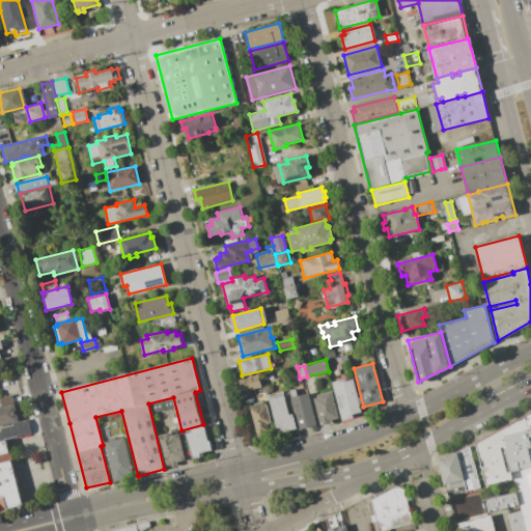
[(258,374),(261,387),(241,392),(238,380),(258,374)]
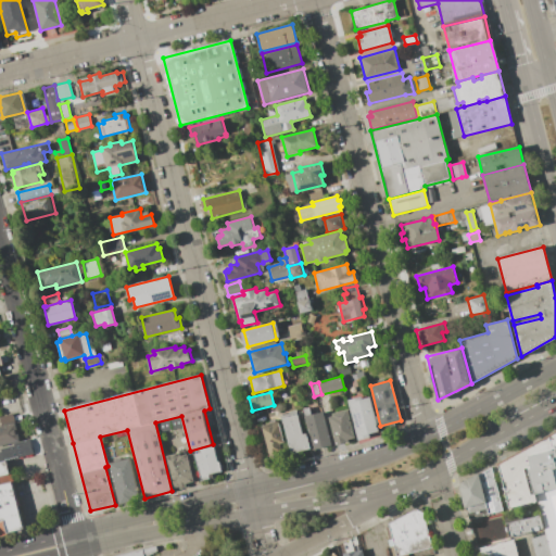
[(379,431),(370,433),(371,437),(357,440),(348,400),(362,396),(363,399),(369,396),(379,431)]
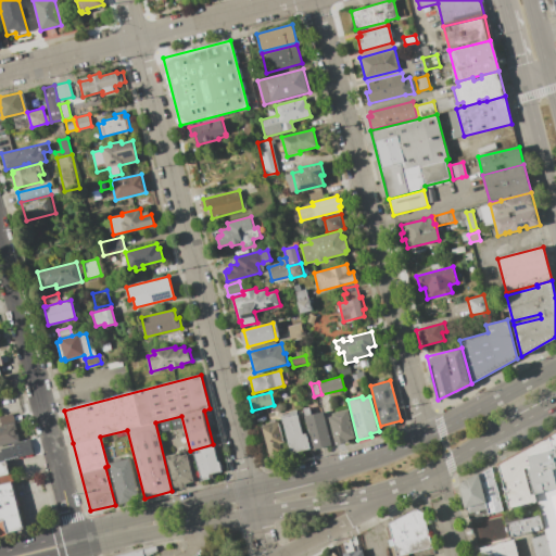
[(348,409),(354,438),(349,439),(349,441),(336,444),(328,417),(332,416),(331,414),(348,409)]
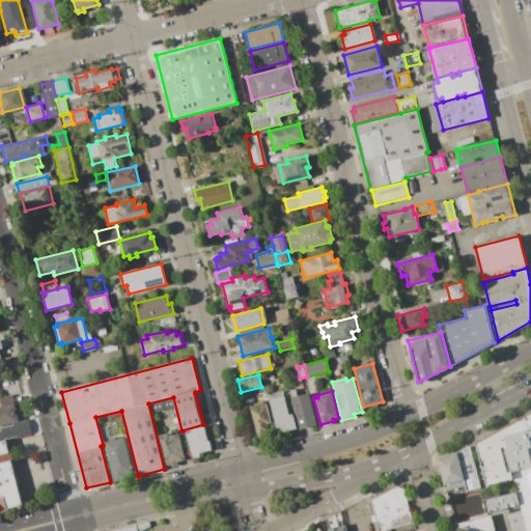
[(317,424),(299,429),(298,426),(299,426),(295,410),(294,411),(290,397),(309,393),(317,424)]
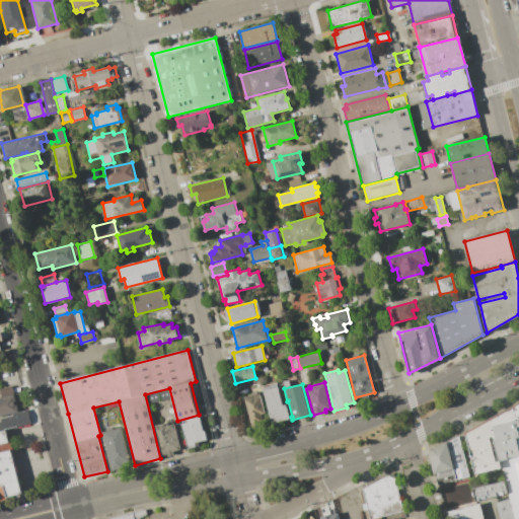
[(14,393),(0,397),(0,388),(12,385),(14,393)]
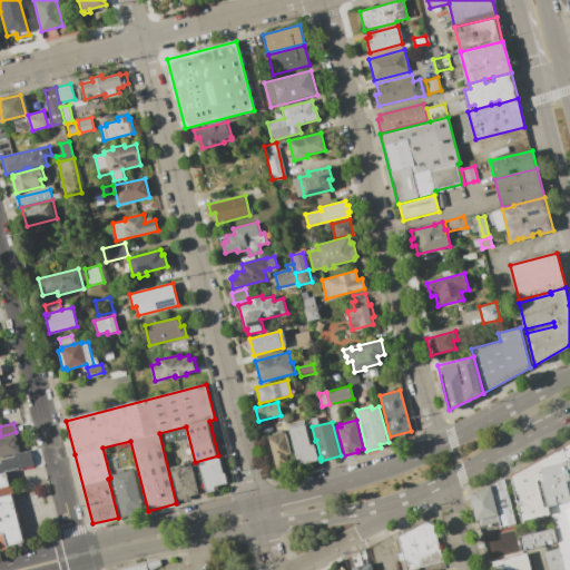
[(288,429),(305,424),(311,445),(314,444),(318,460),(298,465),(288,429)]
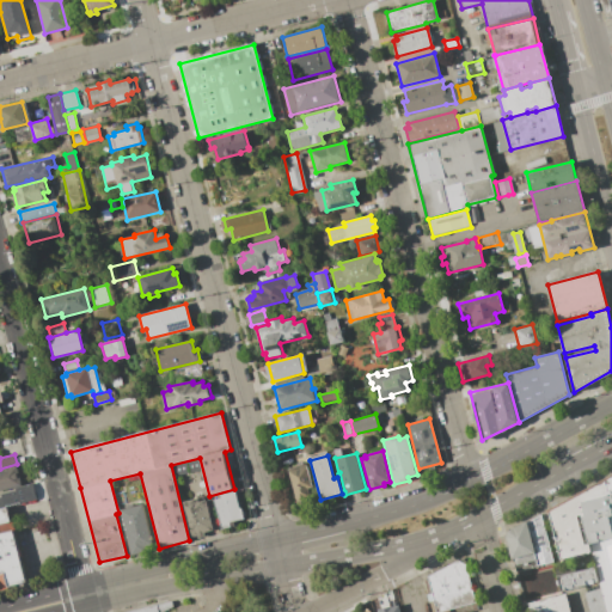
[(187,463),(200,459),(202,469),(189,472),(187,463)]
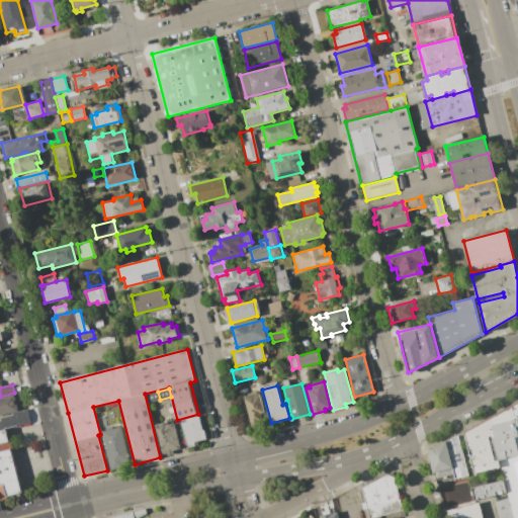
[(158,392),(160,400),(150,403),(147,395),(158,392)]
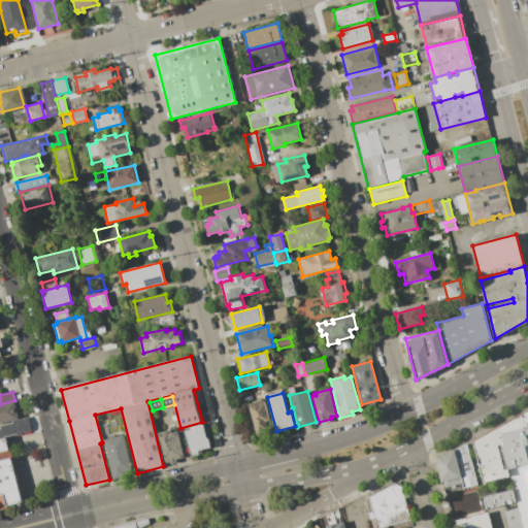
[(0,404),(14,400),(19,419),(0,423),(0,404)]
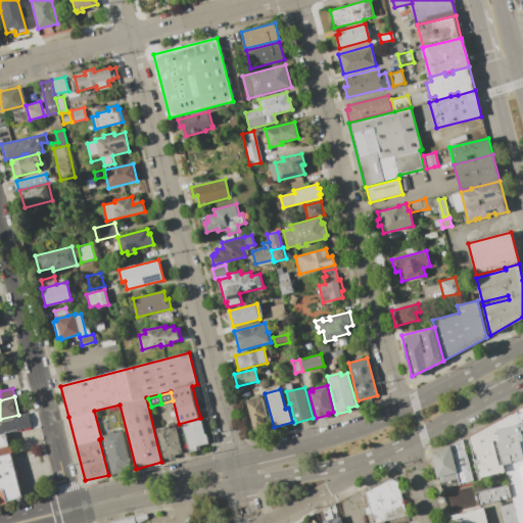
[(262,396),(267,417),(264,418),(266,425),(262,427),(263,431),(254,433),(246,400),(262,396)]
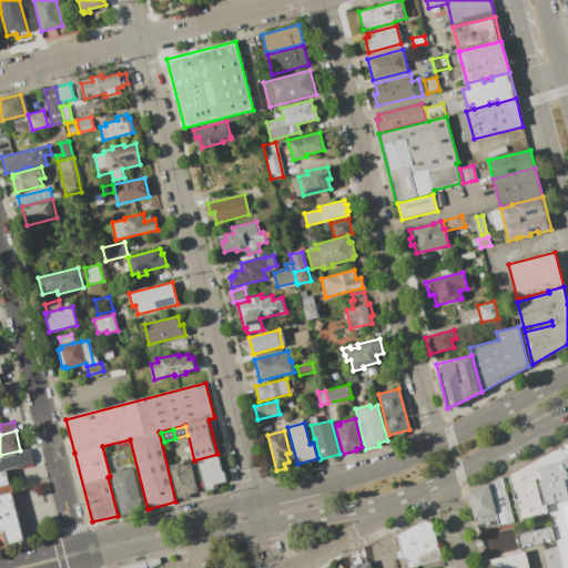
[(567,440),(567,567),(563,567),(557,546),(549,513),(520,520),(509,475),(567,440)]
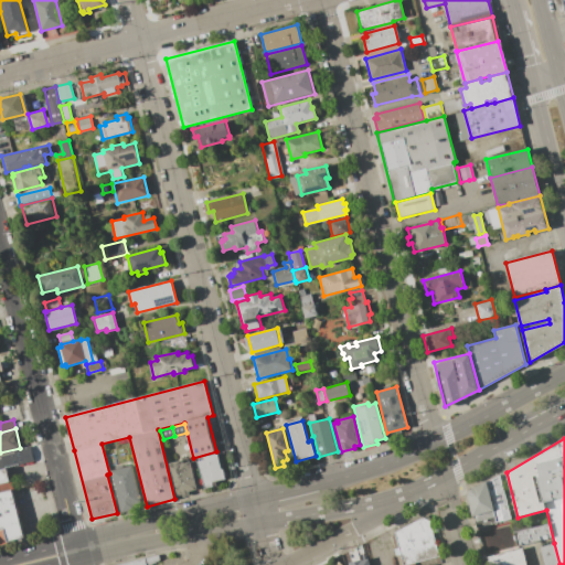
[(198,461),(203,459),(203,457),(217,454),(222,469),(224,469),(226,479),(213,482),(213,487),(204,489),(198,461)]
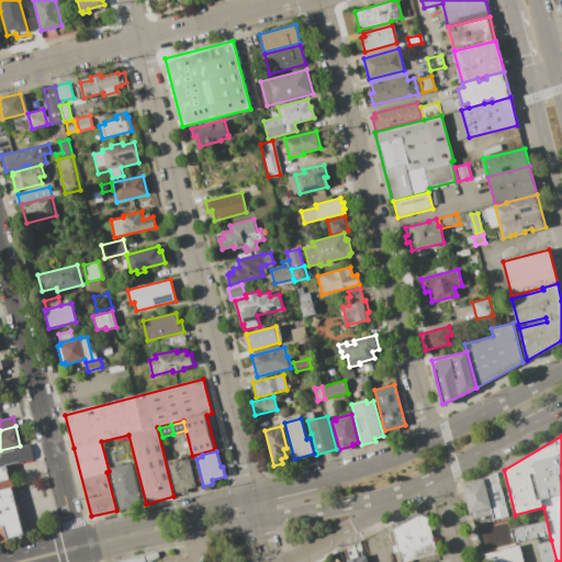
[(168,461),(181,458),(182,461),(189,459),(197,486),(176,492),(168,461)]
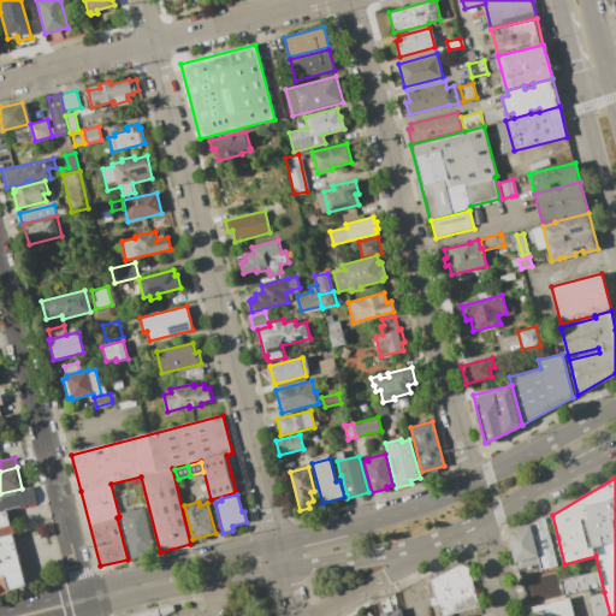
[(154,552),(143,508),(120,513),(131,558),(154,552)]
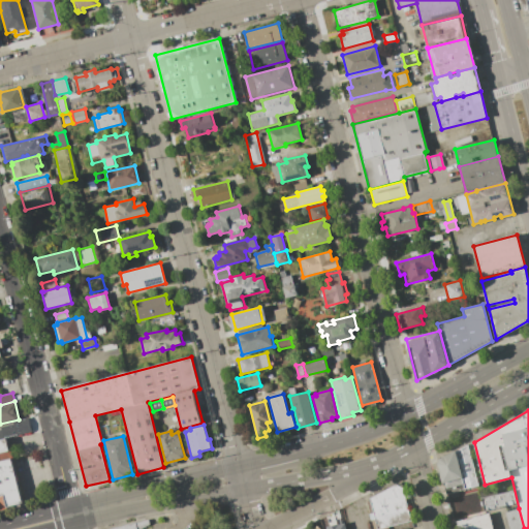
[(0,508),(23,503),(6,438),(0,439),(0,508)]
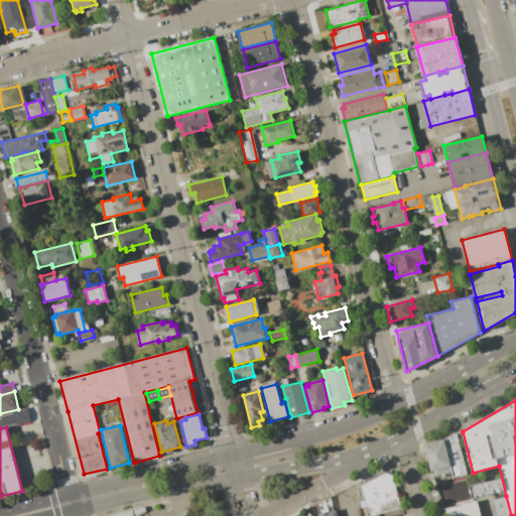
[(450,466),(431,471),(425,448),(444,438),(450,466)]
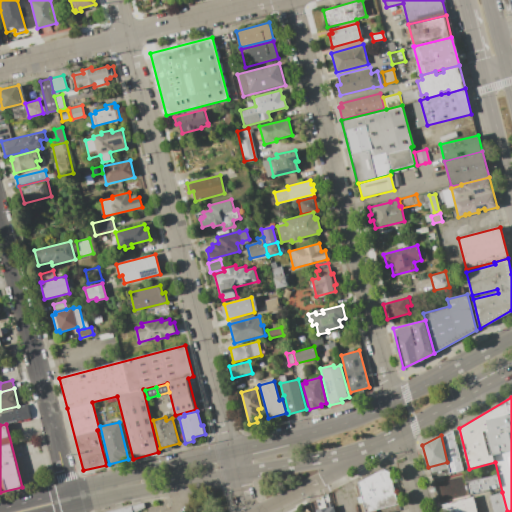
[(448,462),(447,458),(458,455),(462,470),(450,473),(448,462)]
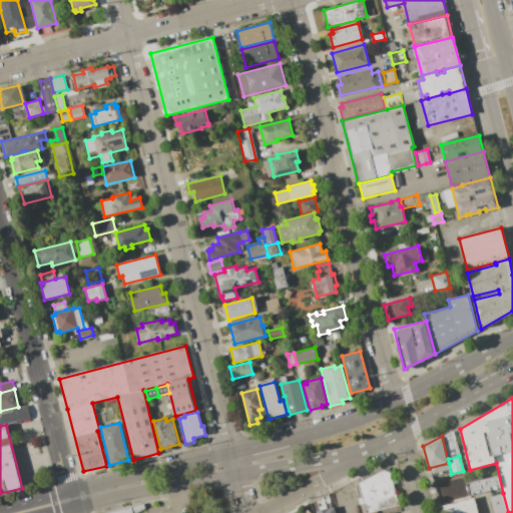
[(398,505),(369,512),(365,512),(358,483),(386,469),(391,484),(393,483),(398,505)]
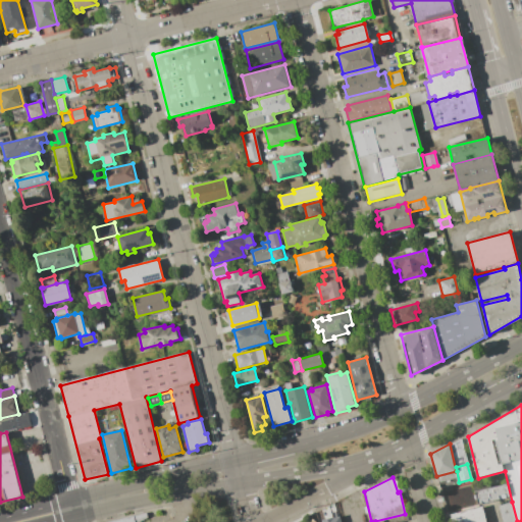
[(478,505),(475,491),(507,483),(511,497),(478,505)]
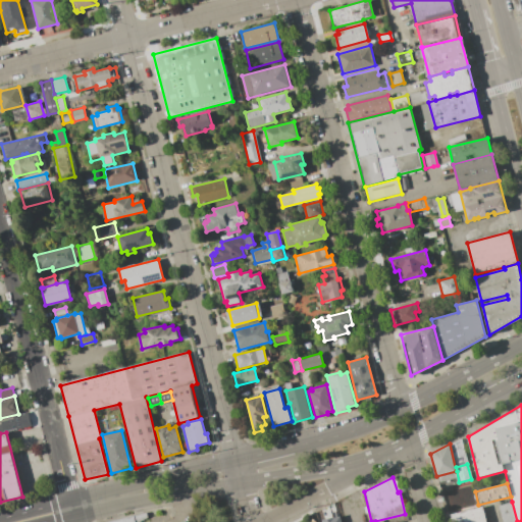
[(517,521),(502,521),(499,506),(512,502),(517,521)]
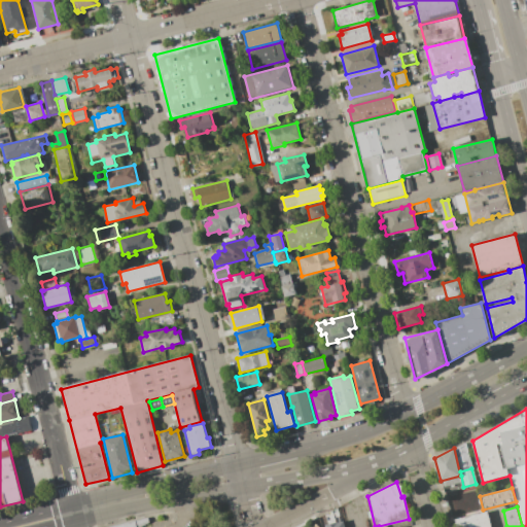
[(490,526),(487,512),(455,520),(456,526),(490,526)]
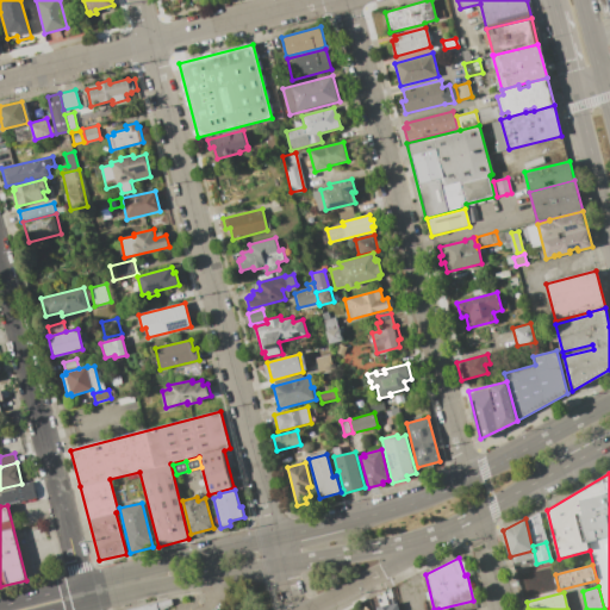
[(157,609),(156,603),(170,599),(172,604),(162,609),(157,609)]
